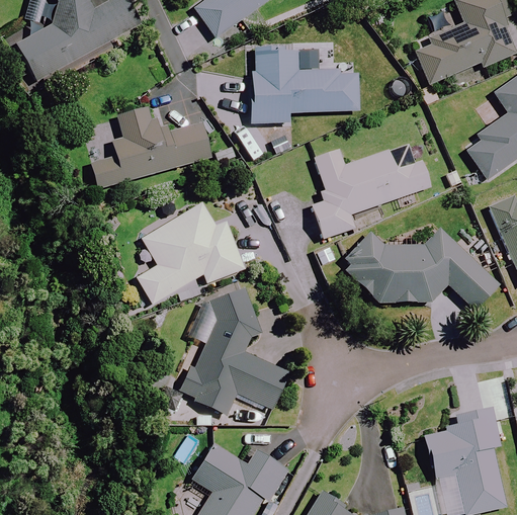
[(144,25),(130,0),(103,0),(94,5),(90,0),(57,0),(51,22),(12,45),(35,85),(144,25)]
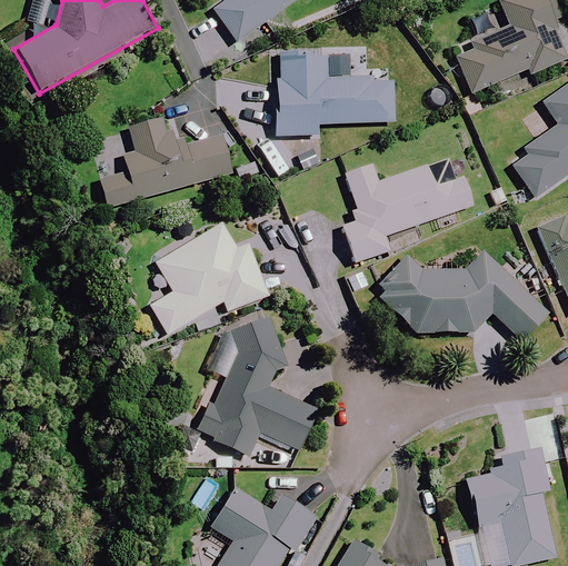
[(222,0),(215,7),(238,39),(290,0),(222,0)]
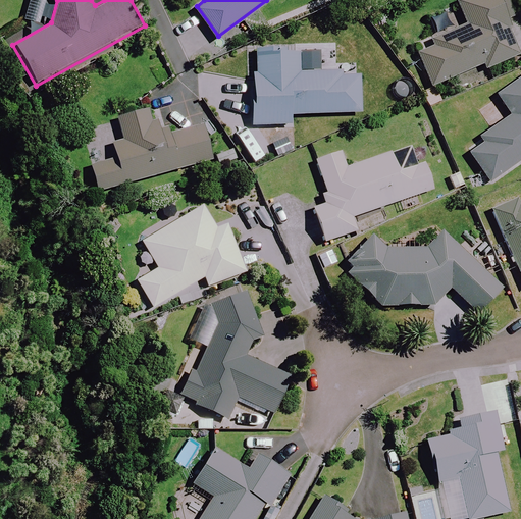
[(436,45),(418,53),(432,85),(486,62),(487,66),(519,54),(506,20),(514,17),(506,0),(468,0),(459,4),(467,23),(433,37),(436,45)]
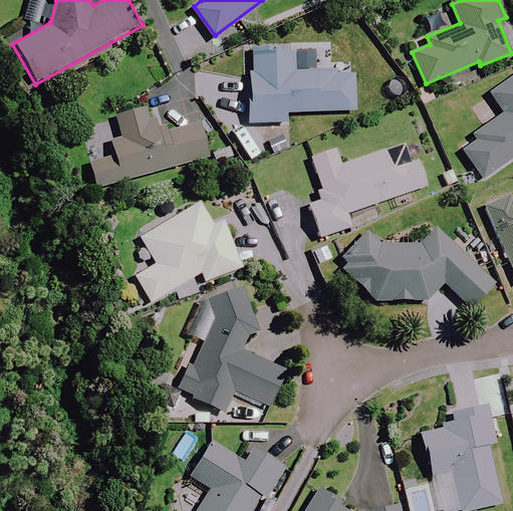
[(334,72),(334,68),(317,68),(317,45),(293,46),(293,49),(254,51),(254,71),(249,71),(251,123),(288,121),(288,111),(354,109),(353,71),(334,72)]
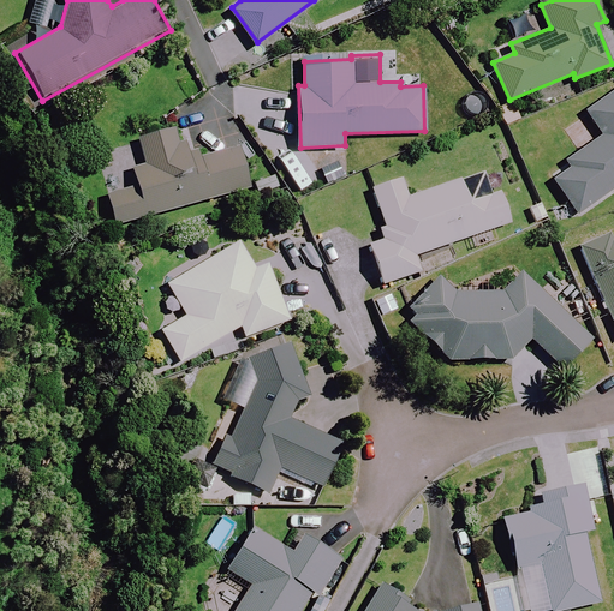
[(613,95),(588,113),(603,137),(567,160),(573,168),(555,179),(577,213),(613,189),(613,95)]
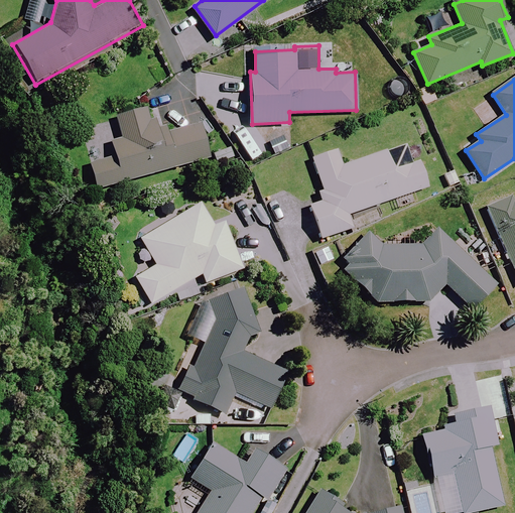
[(159,133),(152,108),(107,121),(117,154),(90,162),(98,188),(213,155),(210,145),(203,120),(159,133)]
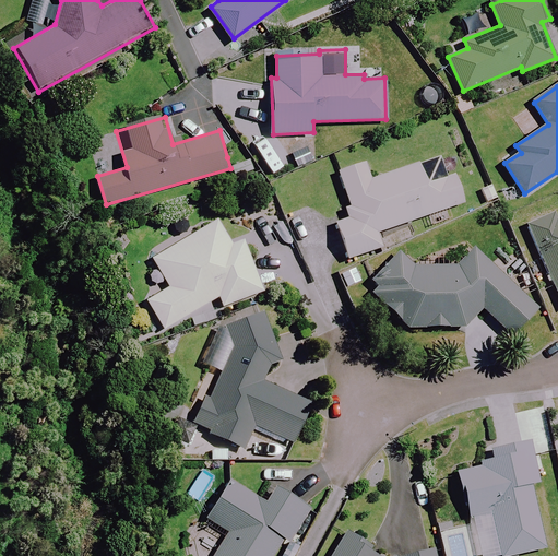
[(447,176),(440,155),(371,178),(366,161),(339,169),(354,215),(336,221),(348,258),(382,246),(377,231),(465,202),(455,173),(447,176)]
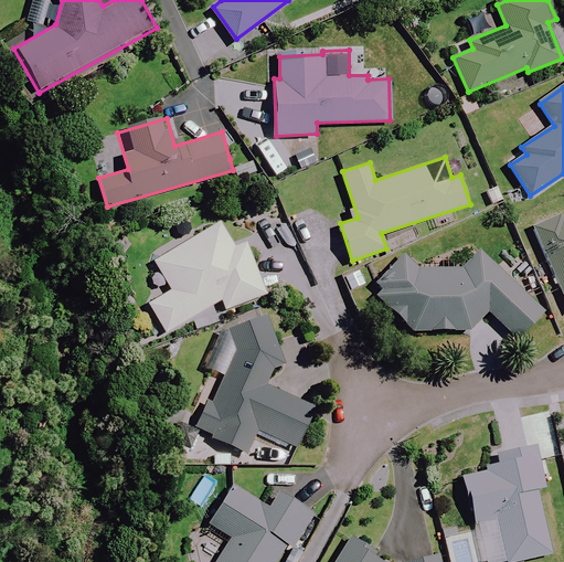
[(563,216),(533,231),(563,297),(563,216)]
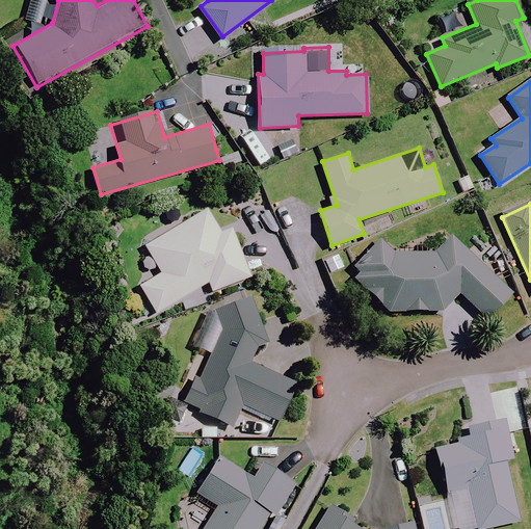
[(221,233),(208,209),(145,244),(162,272),(140,285),(156,312),(208,282),(215,293),(253,271),(228,229),(221,233)]
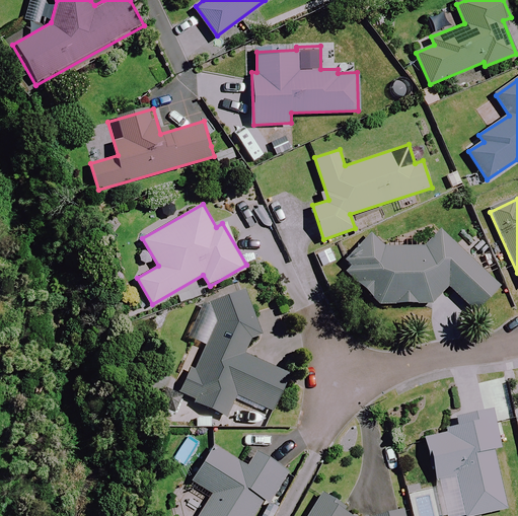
[(499,286),(442,229),(426,246),(380,247),(380,240),(362,241),(363,259),(349,260),(350,274),(380,303),(433,302),(449,286),(474,310),(499,286)]
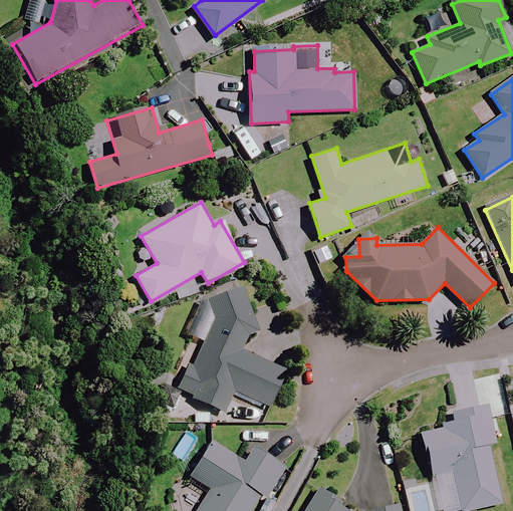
[(243,351),(250,335),(258,332),(241,289),(208,302),(215,320),(196,365),(189,362),(178,390),(226,411),(234,391),(270,407),(285,370),(251,355),(243,351)]
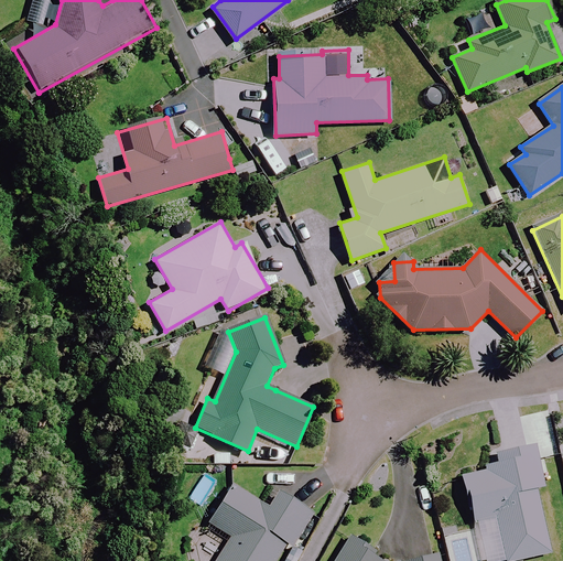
[(545,485),(534,443),(489,455),(493,467),(464,474),(485,560),(506,560),(552,550),(536,487),(545,485)]
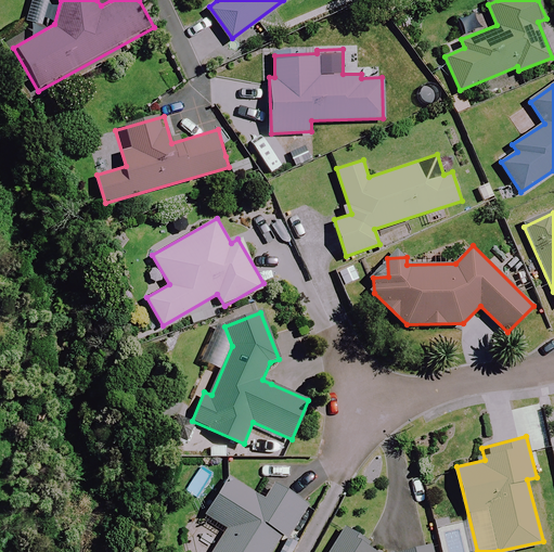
[(263,498),(229,477),(206,513),(228,526),(211,551),(269,551),(282,531),(288,536),(308,503),(274,482),(263,498)]
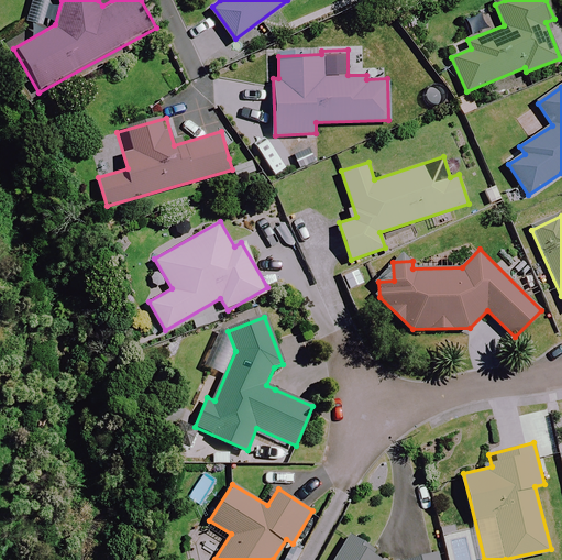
[(350,536),(345,542),(334,559),(439,559),(437,551),(404,559),(379,559),(382,557),(350,536)]
